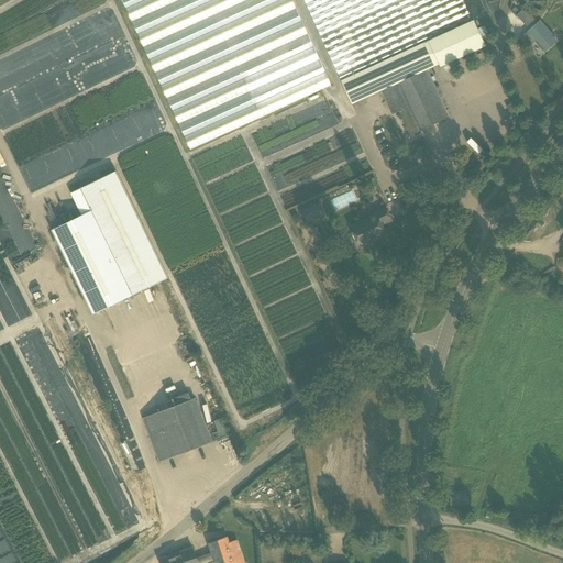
[(122,0),(190,150),(331,85),(291,0),(122,0)]
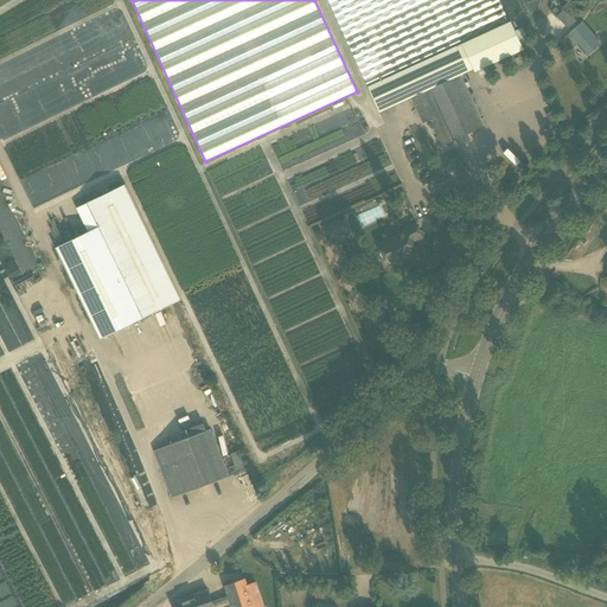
[(327,0),(368,87),(379,112),(411,97),(422,123),(430,120),(442,146),(479,129),(455,77),(473,69),(474,71),(523,49),(518,39),(515,31),(511,21),(509,21),(499,0),(327,0)]
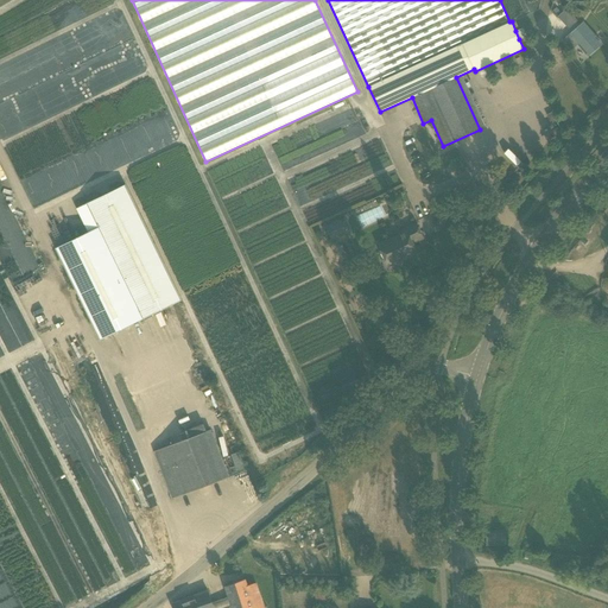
[(558,17),(562,21),(570,13),(567,8),(558,17)]
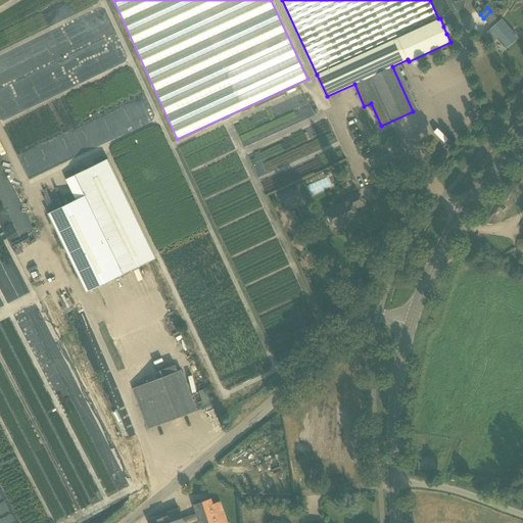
[(486,34),(491,28),(502,39),(513,30),(496,11),(479,27),(486,34)]
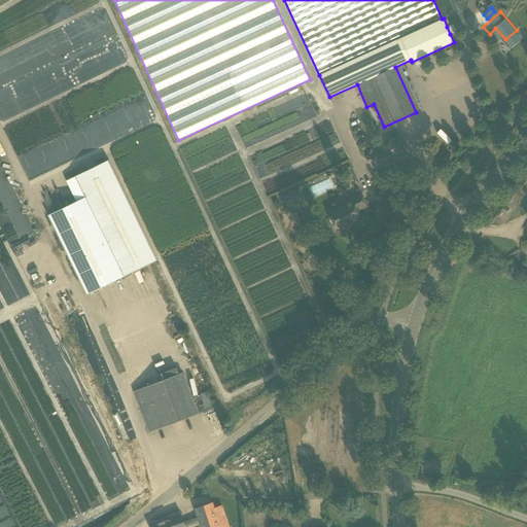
[(453,24),(447,27),(450,34),(456,32),(453,24)]
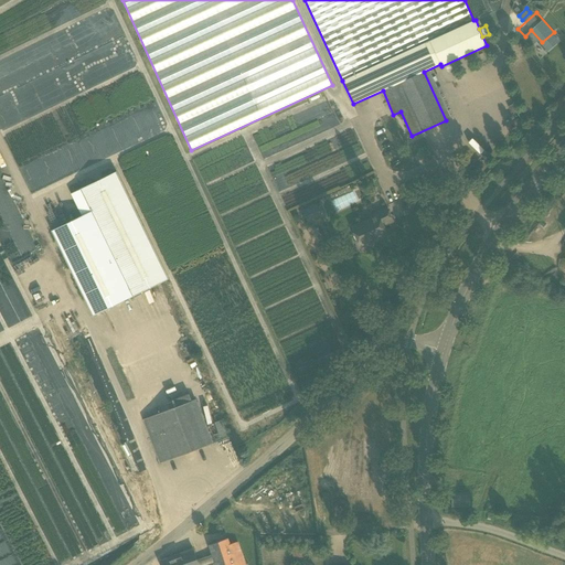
[(116,171),(72,193),(82,215),(51,231),(93,316),(169,279),(116,171)]
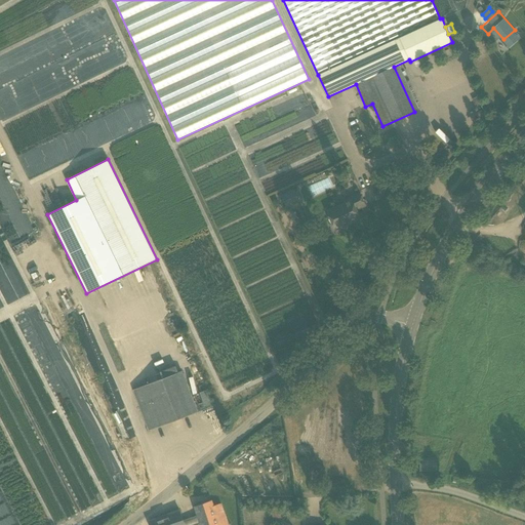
[(365,205),(359,192),(341,200),(342,203),(326,210),(336,230),(336,229),(335,227),(338,225),(338,226),(340,225),(339,224),(345,221),(347,225),(360,218),(356,210),(365,205)]
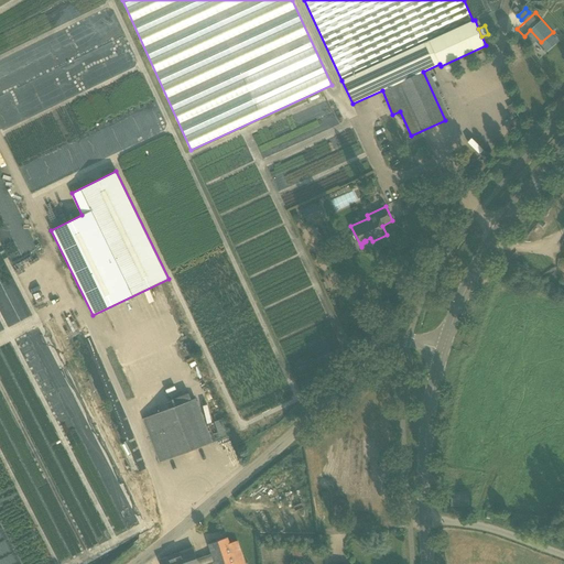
[(314,219),(308,207),(301,210),(306,223),(314,219)]
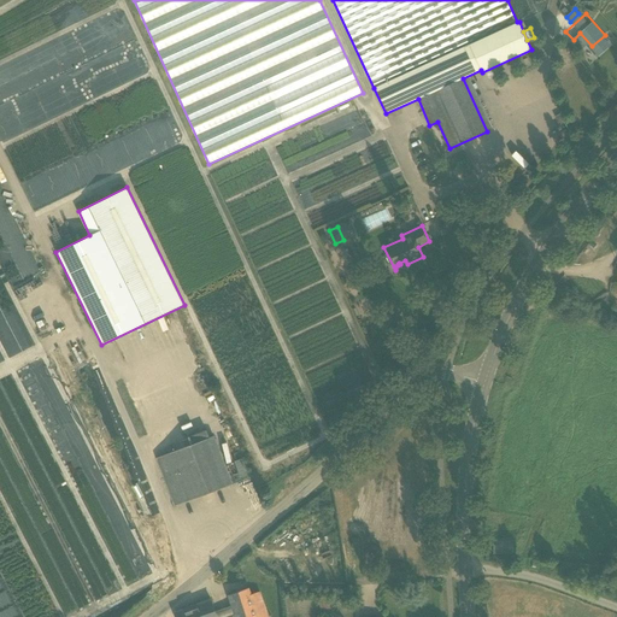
[(231,485),(213,436),(157,458),(176,506),(231,485)]
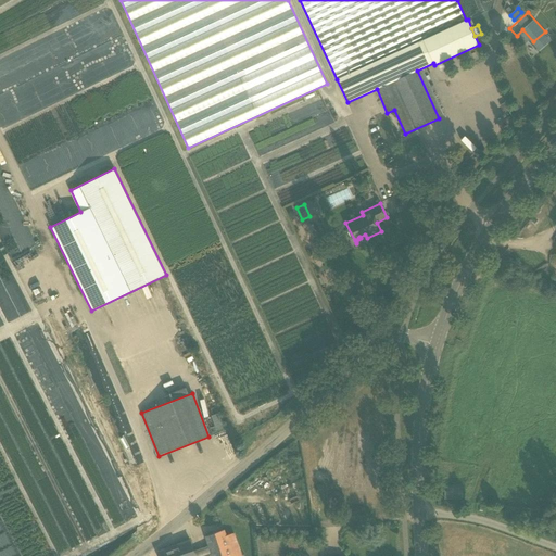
[(212,416),(216,430),(223,428),(217,414),(212,416)]
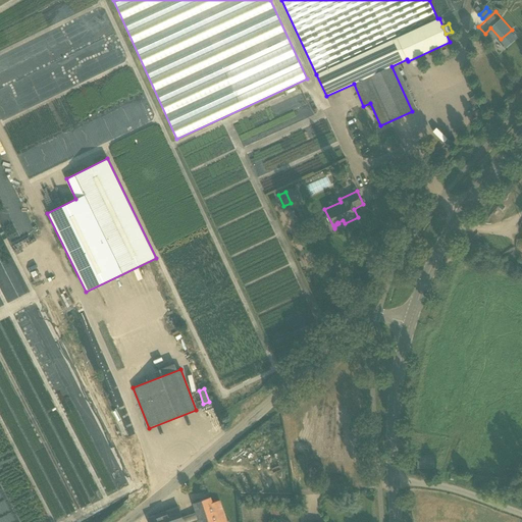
[(84,454),(92,454),(92,444),(83,444),(84,454)]
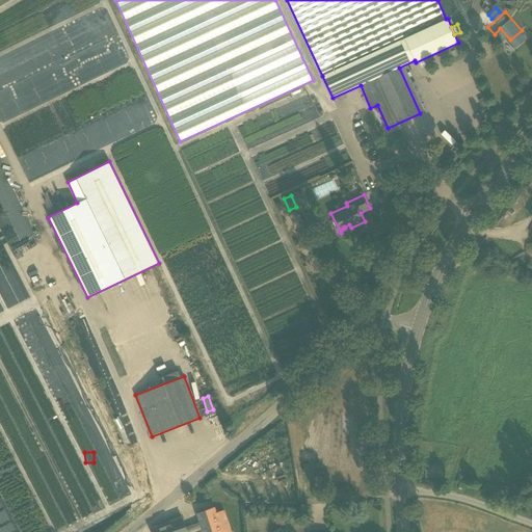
[(443,477),(442,468),(426,468),(426,477),(443,477)]
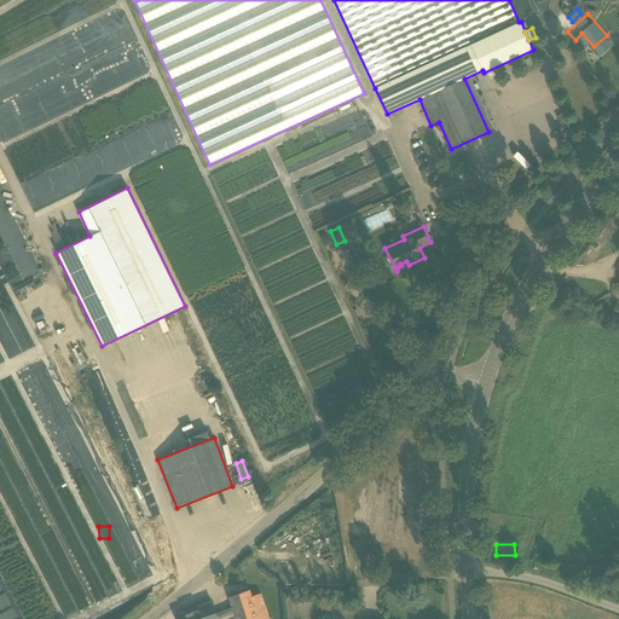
[(229,597),(236,618),(273,618),(273,617),(271,618),(261,593),(253,596),(250,590),(229,597)]
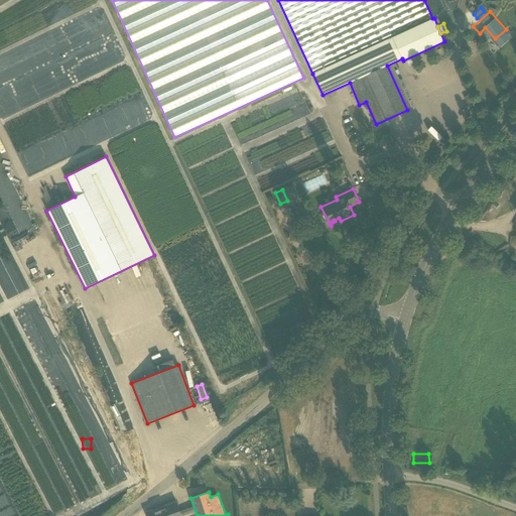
[(181,515),(176,502),(146,512),(147,515),(181,515)]
